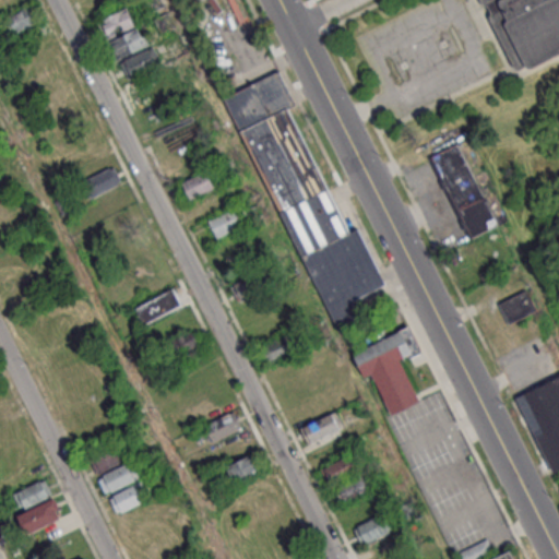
[(558,0),(482,0),(512,73),(558,52),(558,0)]
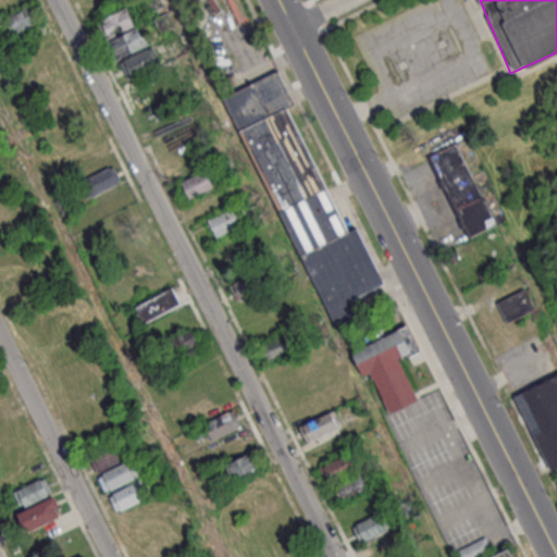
[(4,17),(13,34),(40,20),(32,3),(4,17)]
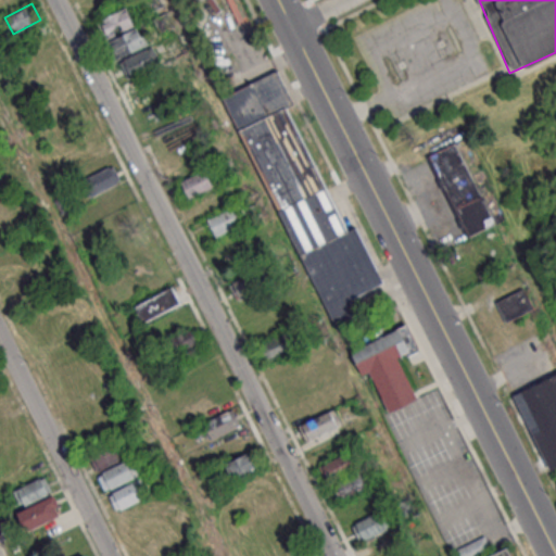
[(97,21),(105,39),(137,25),(128,8),(97,21)]
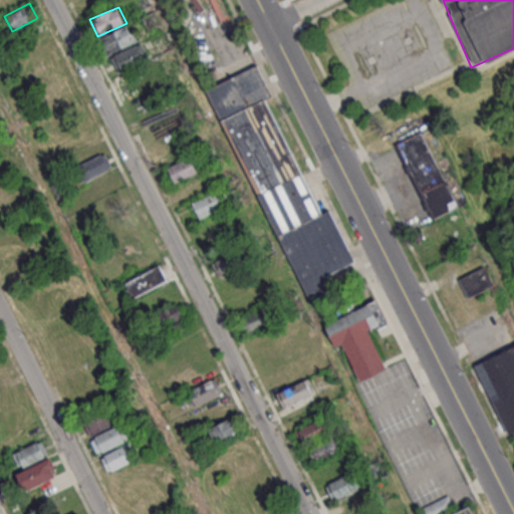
[(107,55),(136,41),(127,25),(99,39),(107,55)]
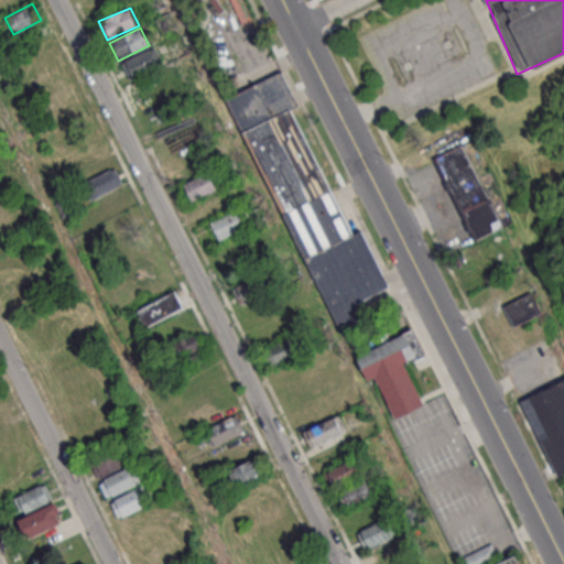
[(130,80),(163,64),(154,46),(121,64),(130,80)]
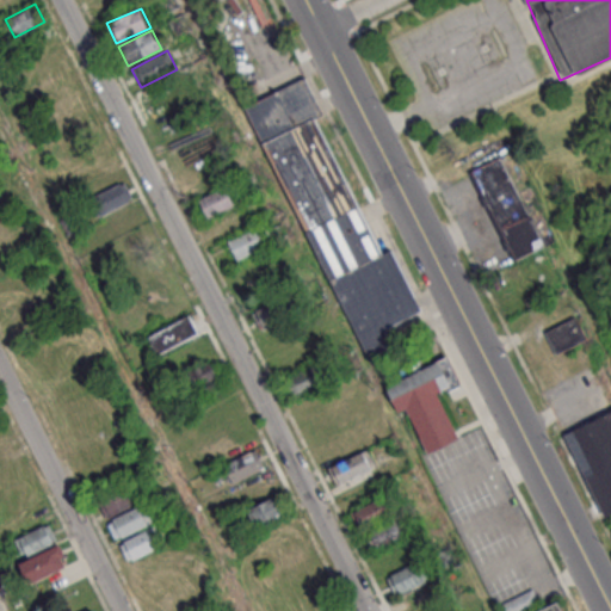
[(320,117),(322,116),(308,79),(253,102),(358,356),(387,344),(381,328),(420,313),(394,248),(377,255),(320,117)]
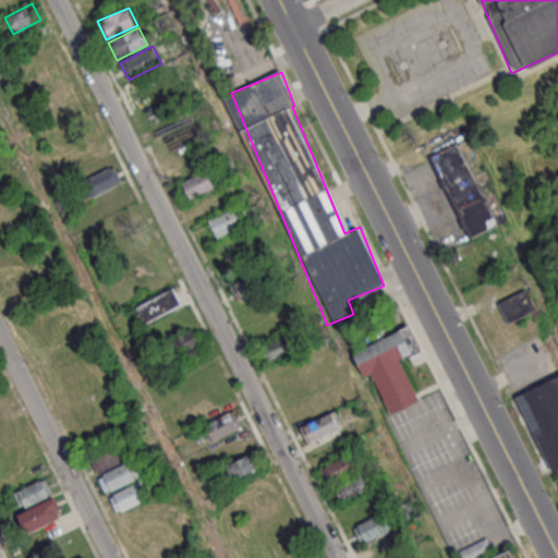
[(433,154),(468,238),(495,227),(460,143),(433,154)]
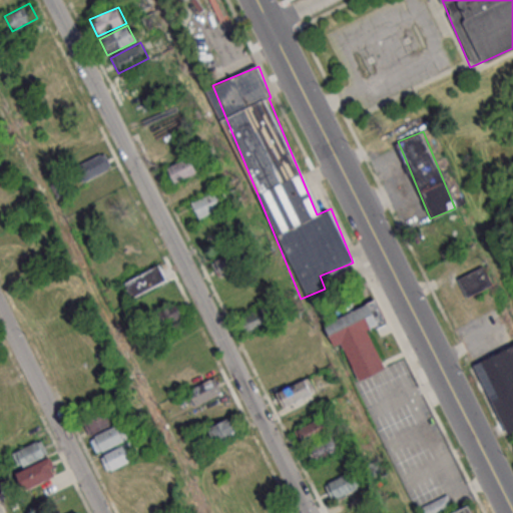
[(76,166),(107,150),(114,166),(84,182),(76,166)]
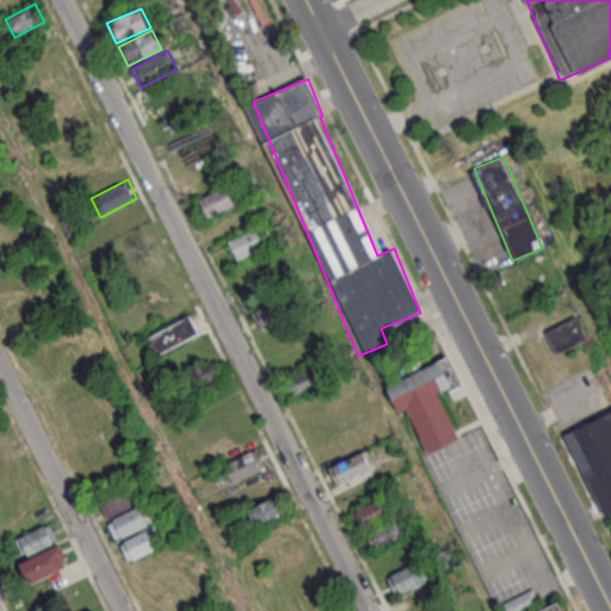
[(201,197),(207,216),(235,208),(229,189),(201,197)]
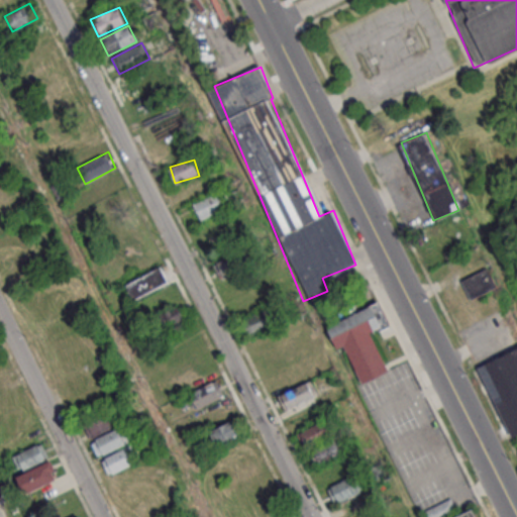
[(223,210),(216,193),(193,203),(200,219),(223,210)]
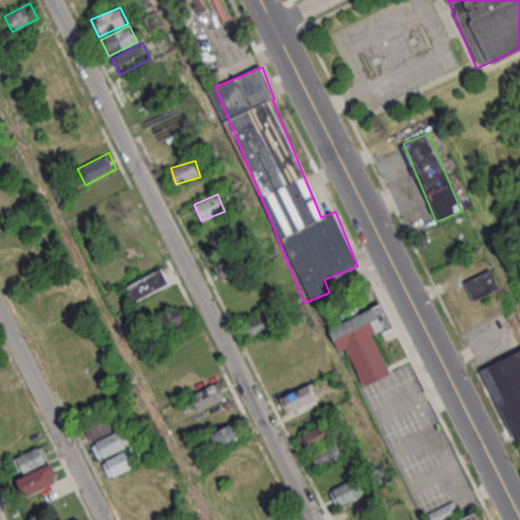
[(242,274),(240,259),(219,261),(220,276),(242,274)]
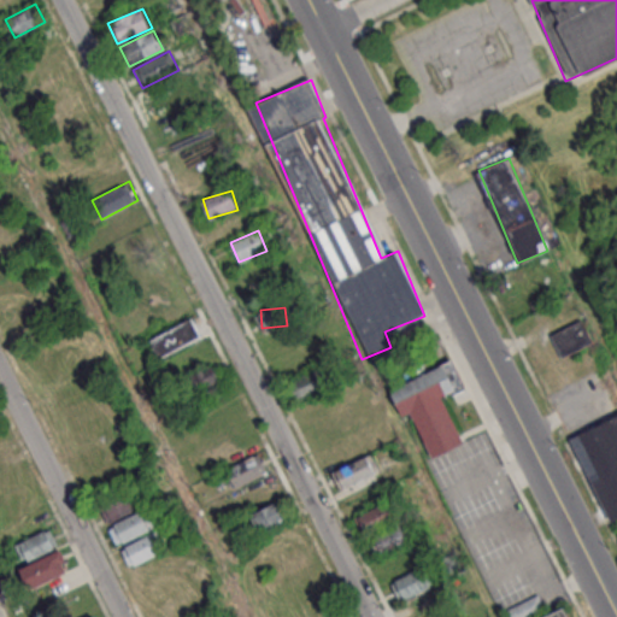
[(148,341),(158,358),(200,336),(191,318),(148,341)]
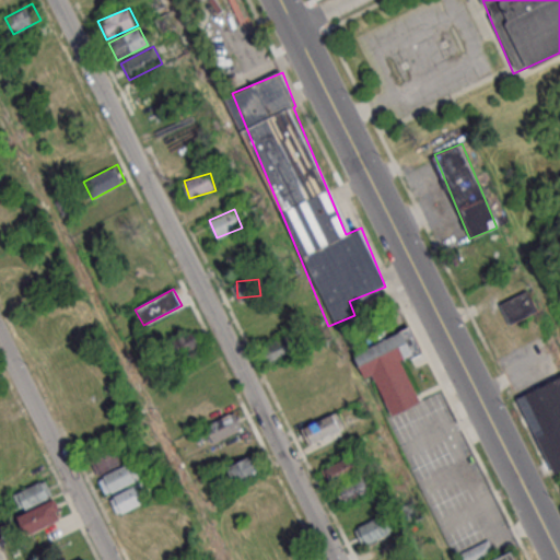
[(510,325),(537,311),(527,291),(499,304),(510,325)]
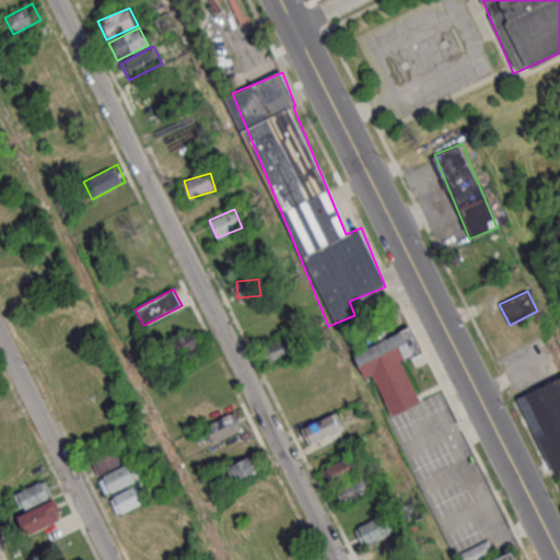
[(353,350),(363,377),(374,374),(391,415),(419,404),(403,360),(422,353),(412,327),(353,350)]
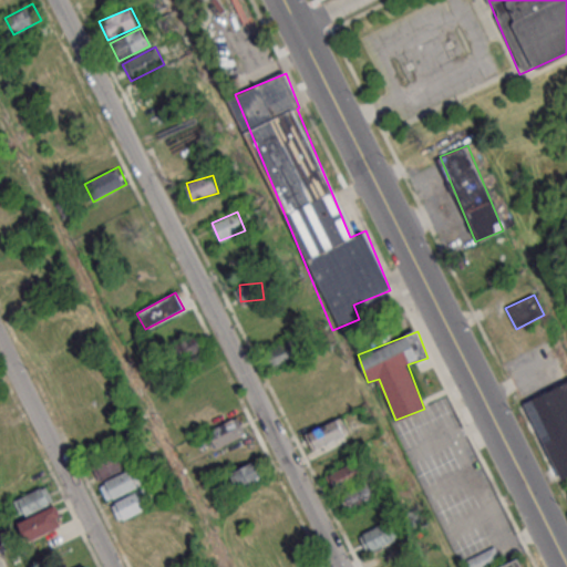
[(182,360),(202,349),(193,334),(173,346),(182,360)]
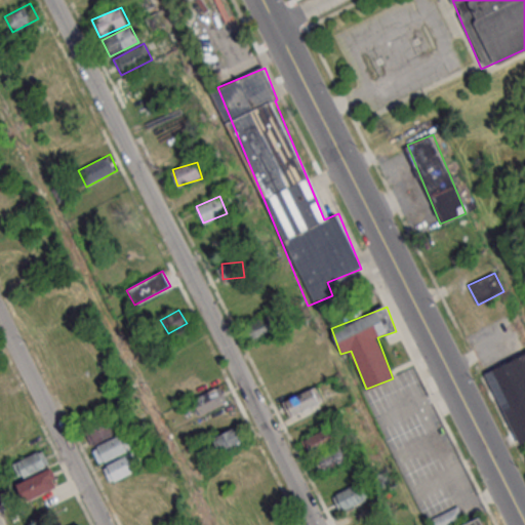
[(266,318),(245,326),(251,340),(272,331),(266,318)]
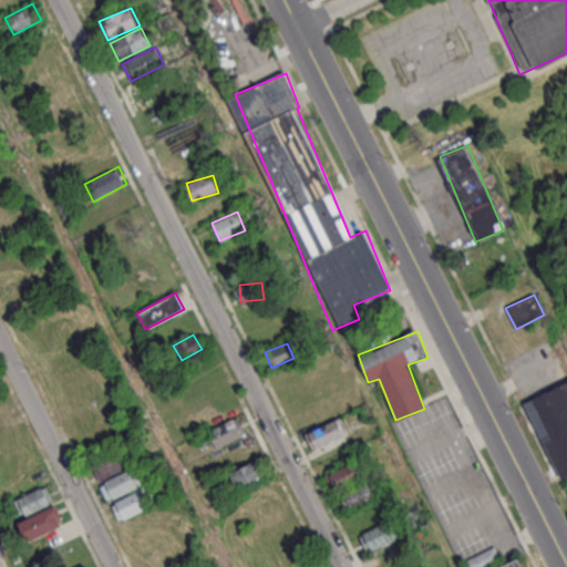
[(526,403),(566,382),(566,477),(564,480),(526,403)]
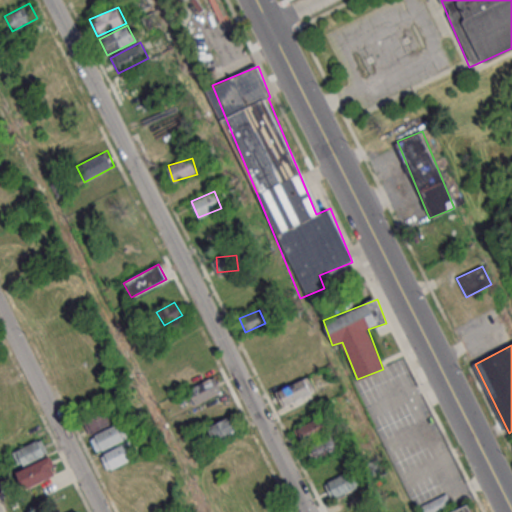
[(187,390),(195,405),(221,392),(213,376),(187,390)]
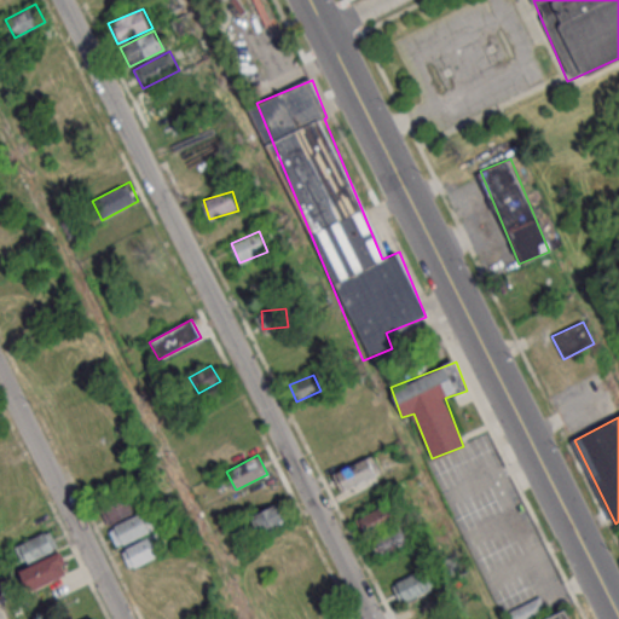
[(333,474),(341,491),(379,473),(370,455),(333,474)]
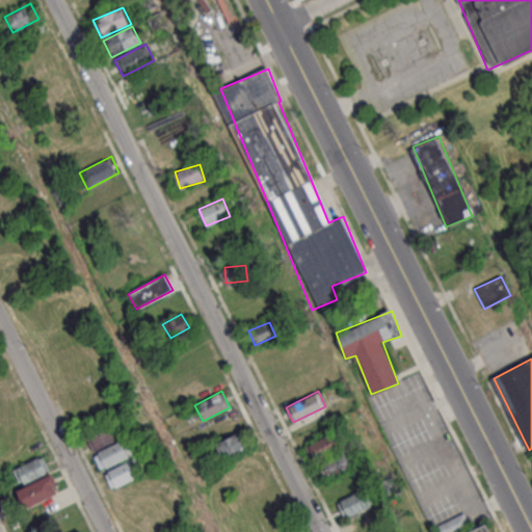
[(87,435),(92,450),(114,442),(109,427),(87,435)]
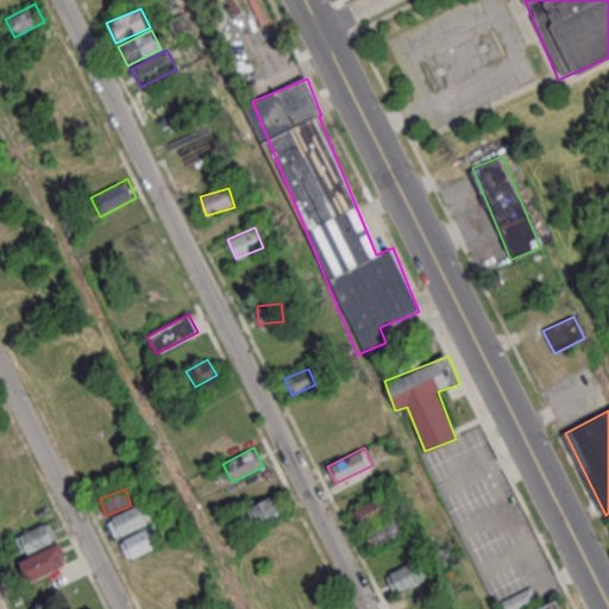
[(253,525),(283,512),(276,494),(246,508),(253,525)]
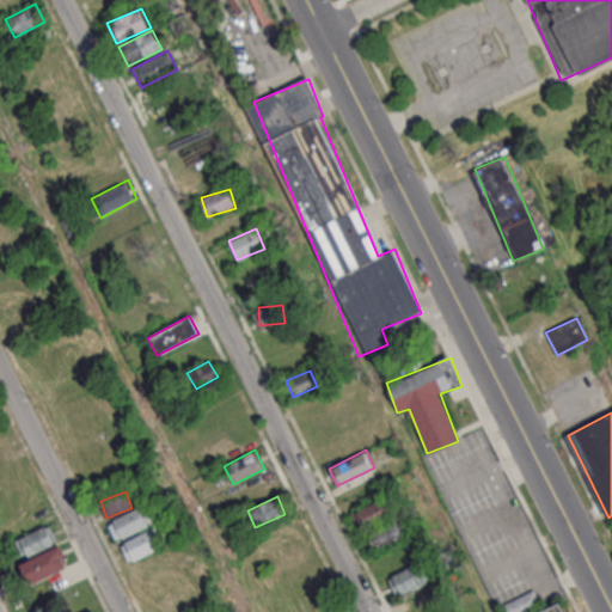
[(354,512),(361,527),(393,513),(386,497),(354,512)]
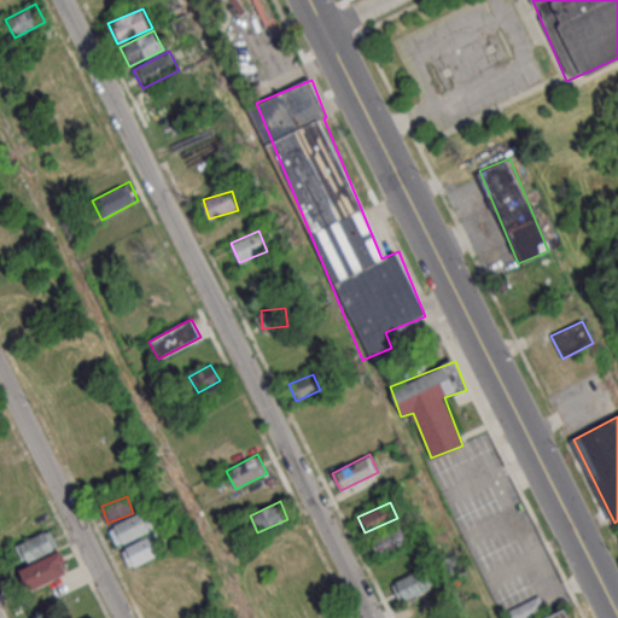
[(116,525),(147,509),(156,529),(124,543),(116,525)]
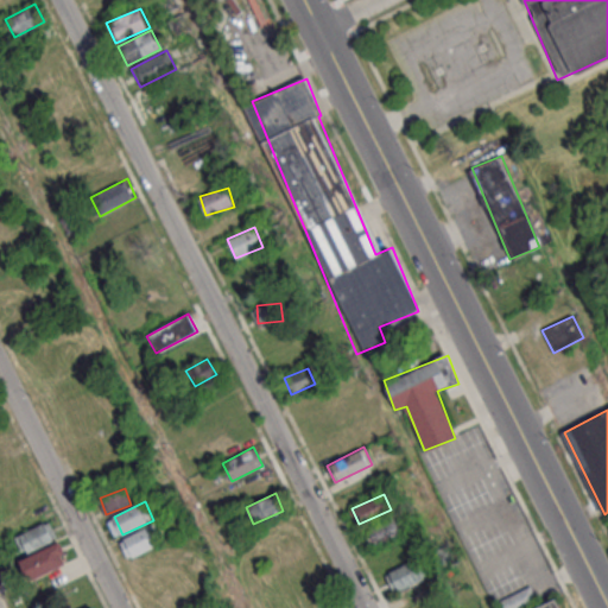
[(406,532),(398,515),(363,531),(372,548),(406,532)]
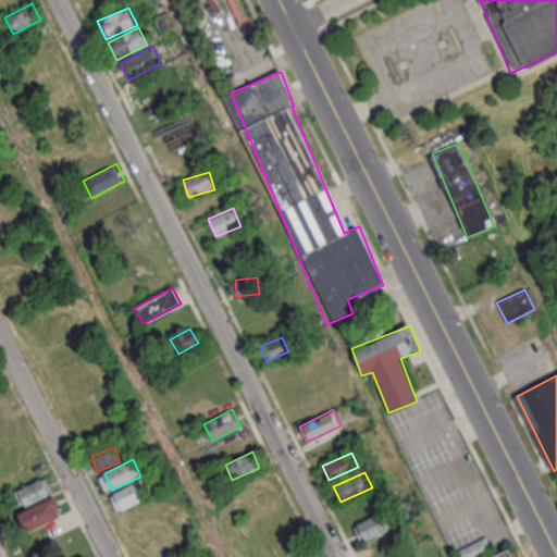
[(52,492),(45,477),(13,492),(22,508),(52,492)]
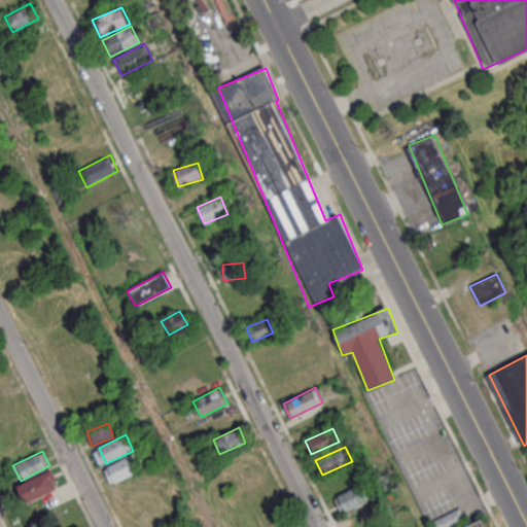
[(108,466),(135,454),(142,469),(116,483),(108,466)]
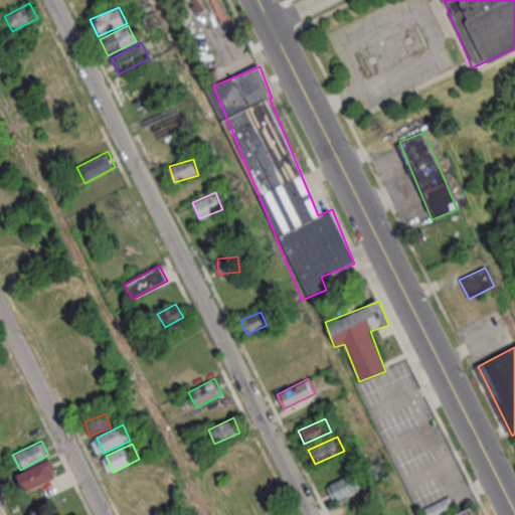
[(57,475),(49,459),(16,476),(24,492),(57,475)]
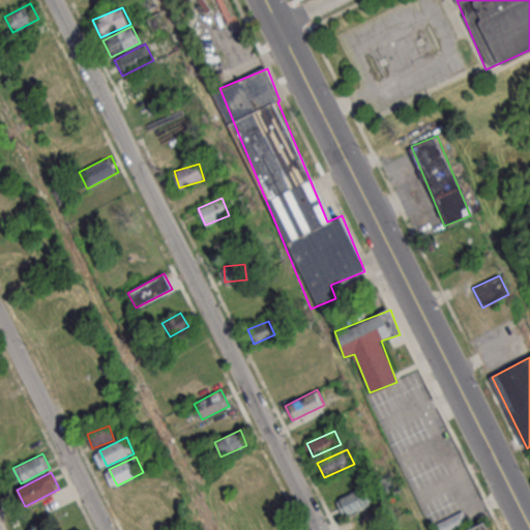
[(336,499),(344,516),(371,503),(363,487),(336,499)]
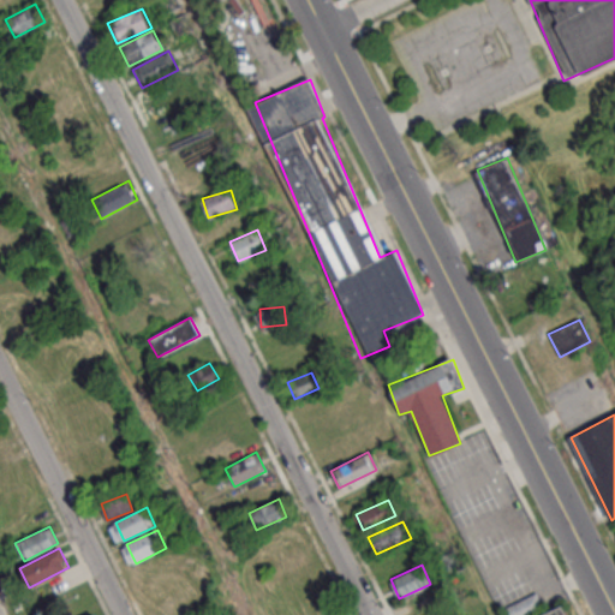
[(503,614),(527,614),(544,607),(536,592),(501,609),(503,614)]
